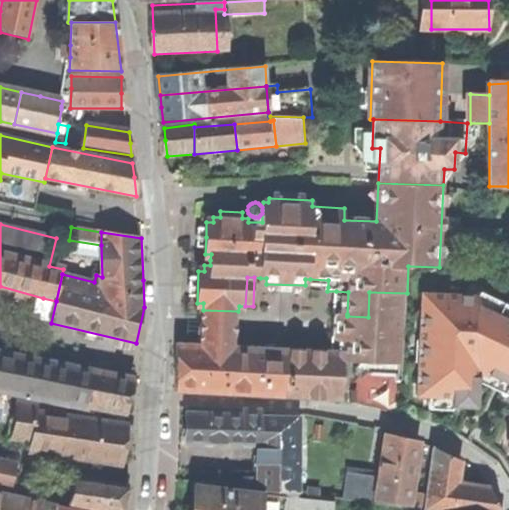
[(348,292),(336,291),(333,353),(339,353),(341,314),(347,314),(348,292)]
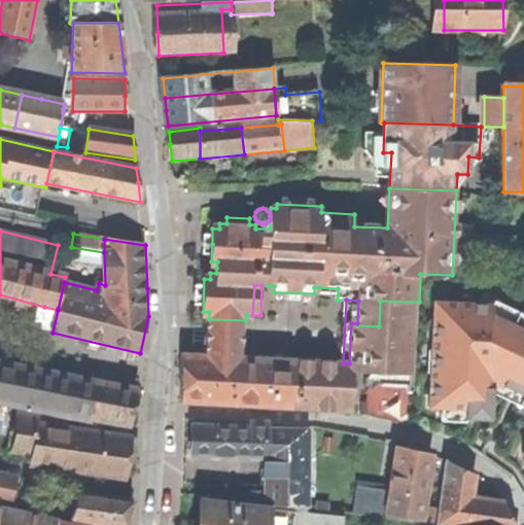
[(409,392),(415,392),(419,302),(380,301),(379,326),(357,325),(357,323),(351,323),(350,351),(364,352),(364,373),(380,374),(380,387),(409,388),(409,392)]
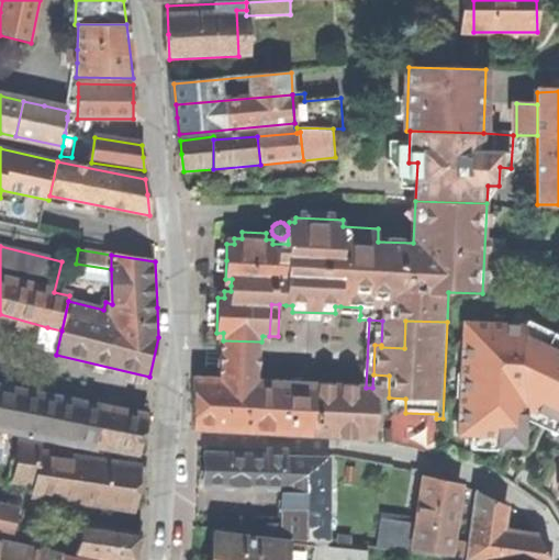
[(558,337),(530,325),(525,324),(462,325),(456,441),(471,439),(472,454),(500,454),(500,450),(526,454),(527,423),(546,430),(558,436),(558,484),(557,488),(558,488),(558,337)]
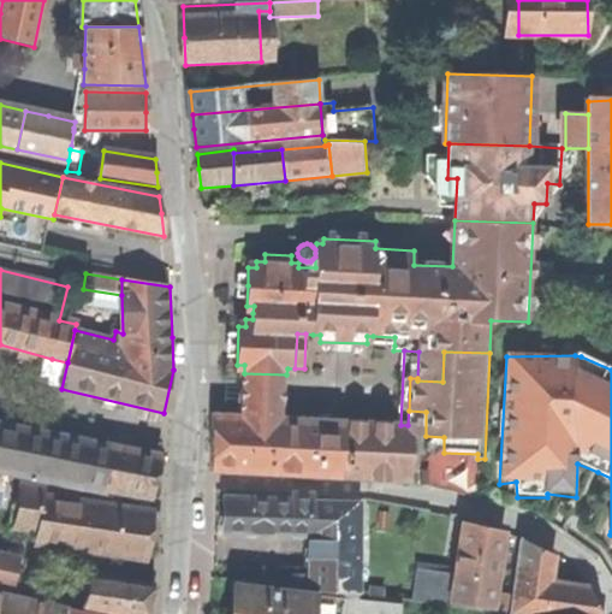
[(46,385),(61,389),(67,362),(52,359),(46,385)]
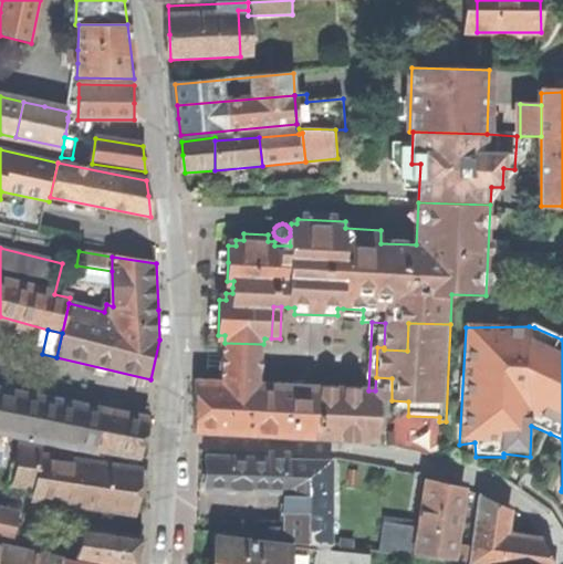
[(225,343),(222,382),(262,383),(263,344),(225,343)]
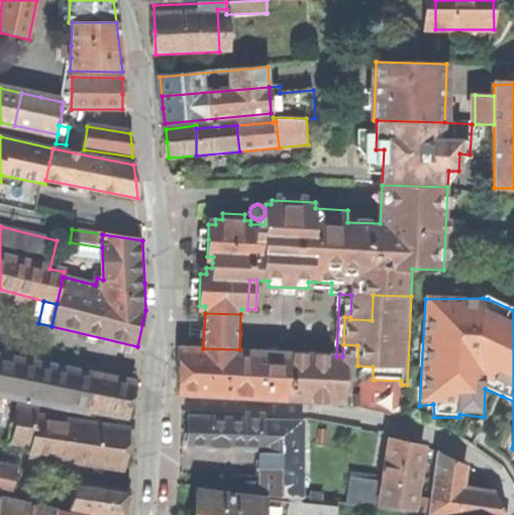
[(348,366),(357,366),(357,345),(343,344),(342,356),(348,356),(348,366)]
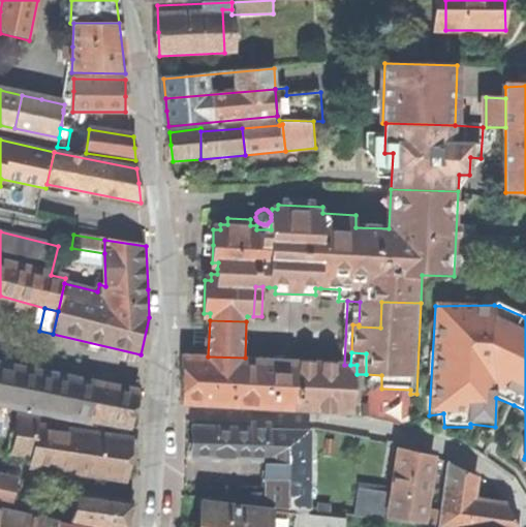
[(185,381),(184,405),(354,415),(357,374),(357,365),(350,365),(344,365),(245,358),(208,357),(186,354),(185,381)]
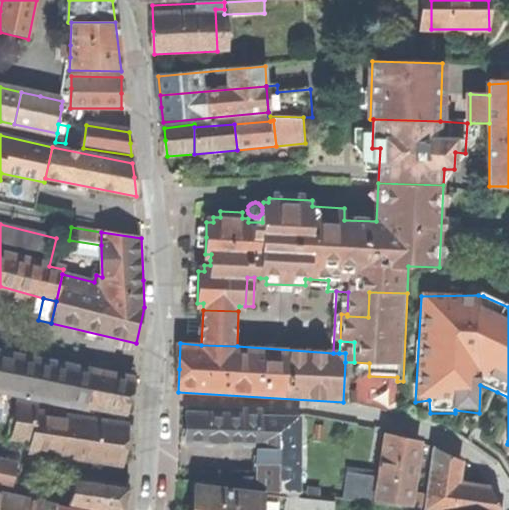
[(0,362),(42,371),(43,362),(0,353),(0,362)]
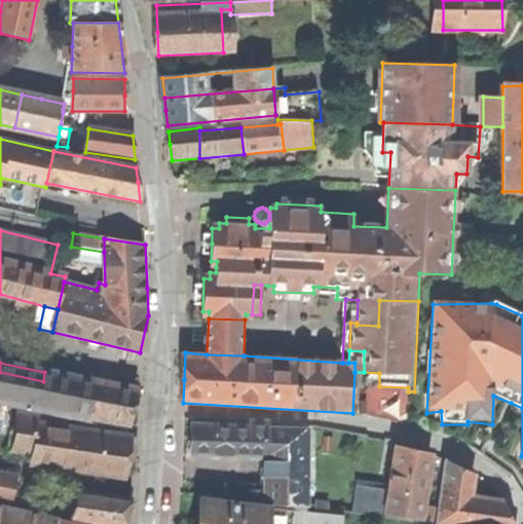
[(43,381),(0,372),(0,405),(37,412),(43,381)]
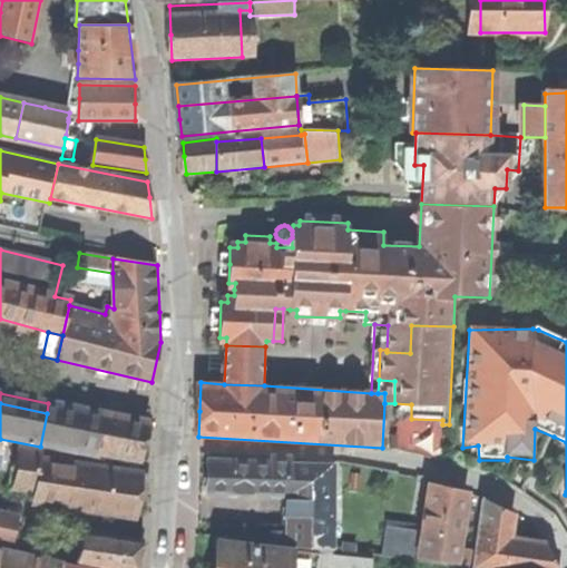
[(145,444),(149,423),(48,403),(47,413),(40,447),(94,458),(95,453),(142,462),(145,444)]
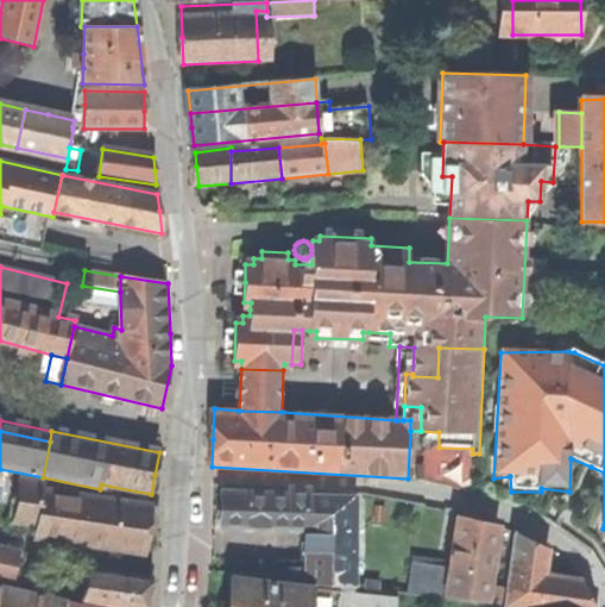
[(37,527),(44,483),(20,480),(14,524),(37,527)]
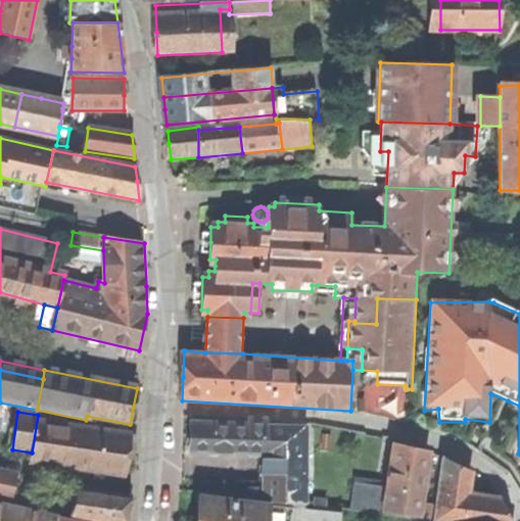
[(127,435),(63,425),(64,419),(38,415),(32,453),(30,463),(121,476),(123,464),(127,435)]
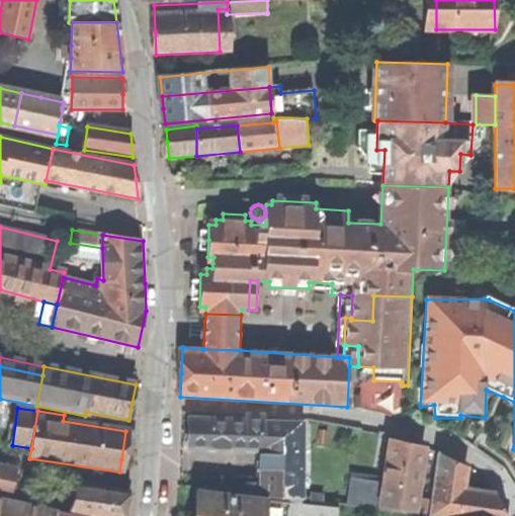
[(191,447),(264,449),(265,424),(265,417),(192,416),(191,430),(191,447)]
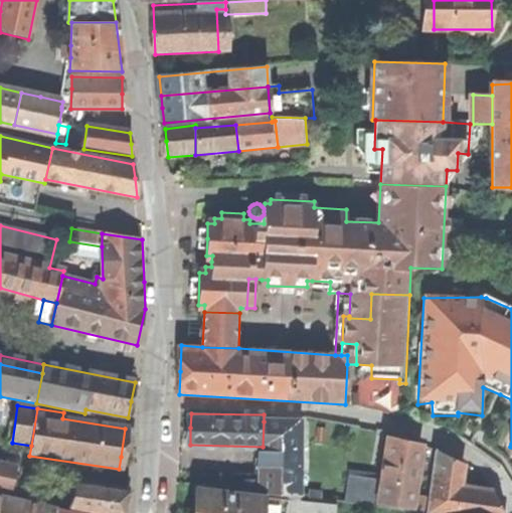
[(301,422),(264,421),(263,447),(263,460),(301,460),(301,422)]
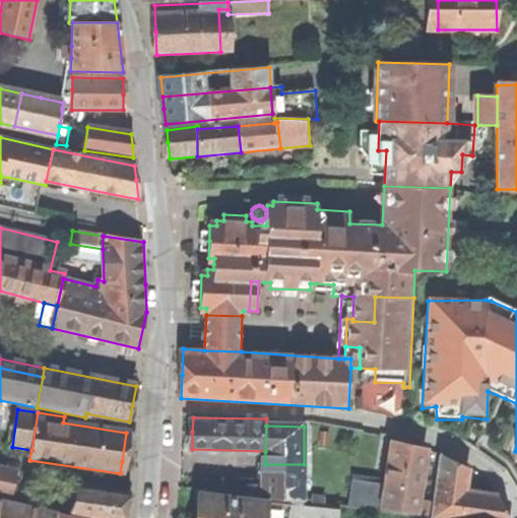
[(136,434),(126,433),(122,461),(134,463),(135,450),(136,434)]
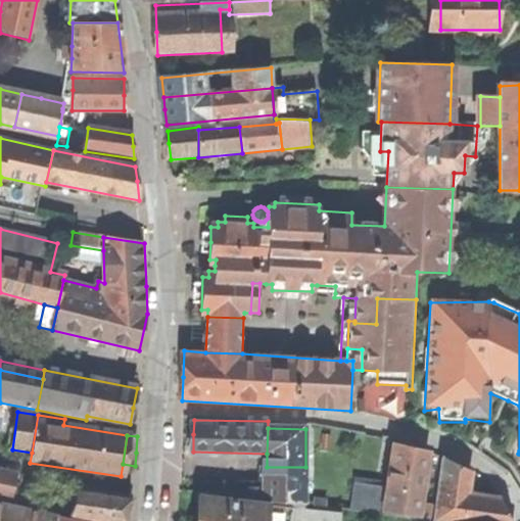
[(396,445),(386,511),(421,515),(430,455),(413,451),(396,445)]
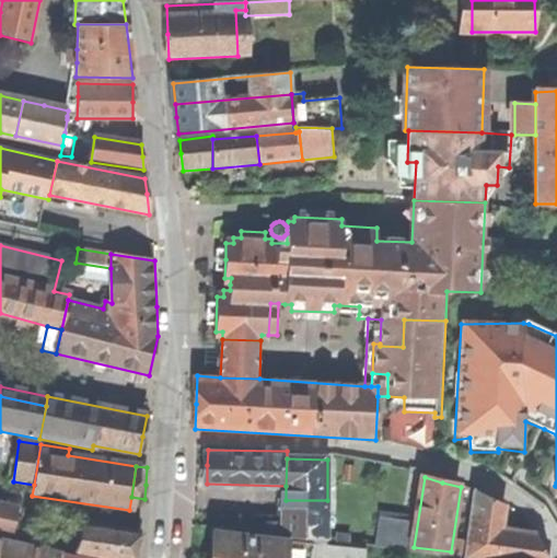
[(484,557),(488,536),(503,538),(505,530),(508,506),(492,499),(477,491),(467,557),(484,557)]
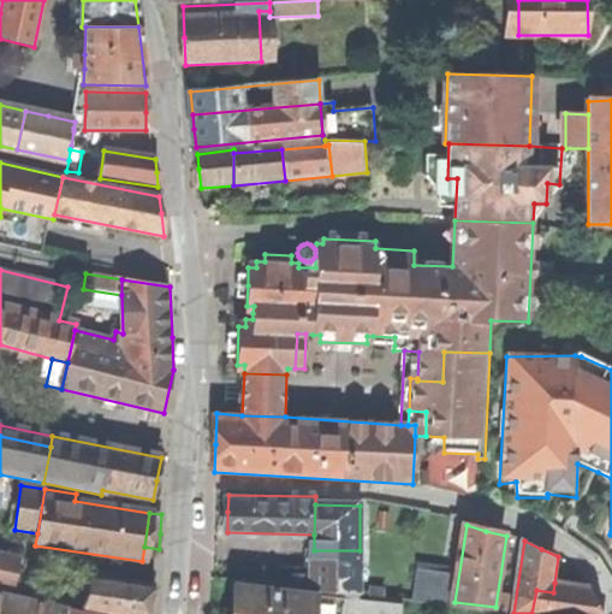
[(360,550),(314,550),(313,573),(313,589),(360,592),(360,550)]
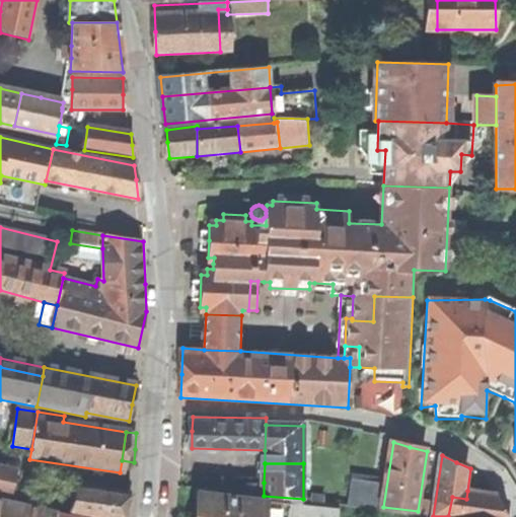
[(0,496),(11,499),(14,485),(16,474),(0,470),(0,496)]
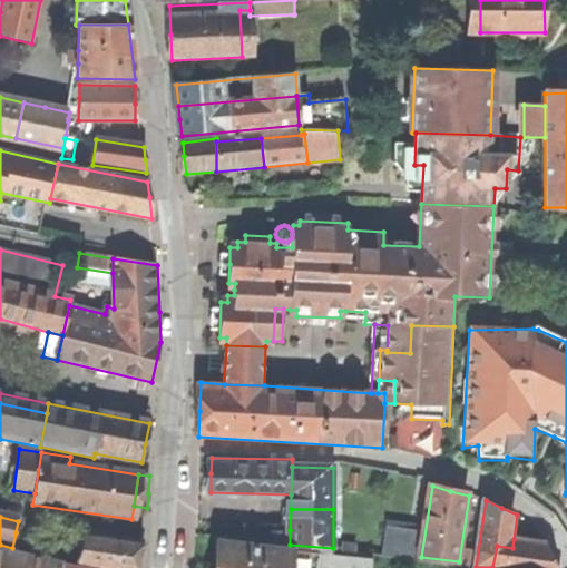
[(86,530),(80,564),(100,567),(138,567),(140,559),(144,541),(86,530)]
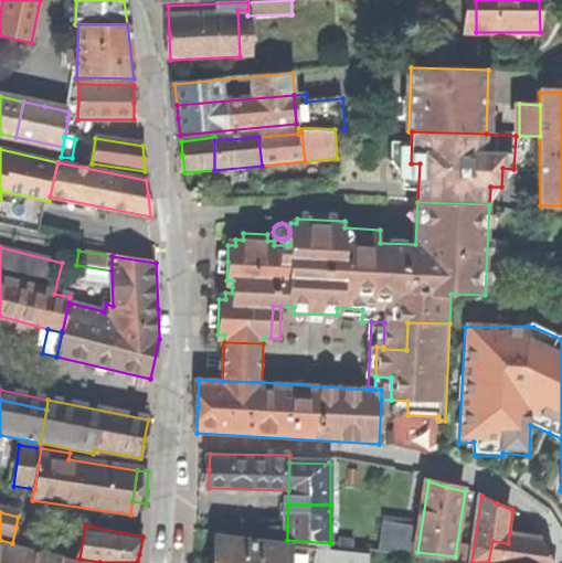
[(265,538),(287,540),(287,526),(266,526),(265,538)]
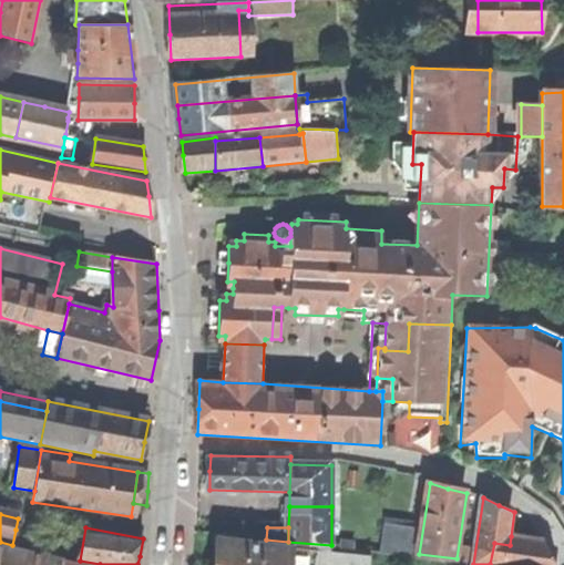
[(388,556),(414,560),(419,533),(392,528),(388,556)]
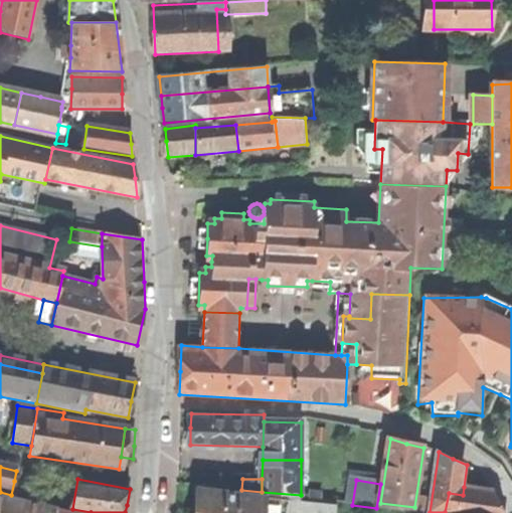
[(27,484),(14,481),(11,495),(24,498),(27,484)]
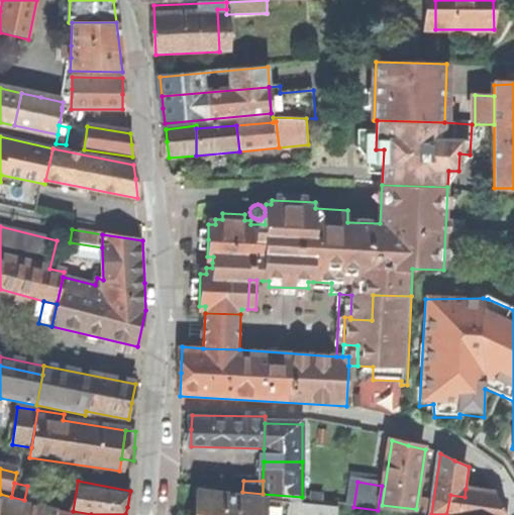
[(479,499),(480,491),(466,489),(465,497),(479,499)]
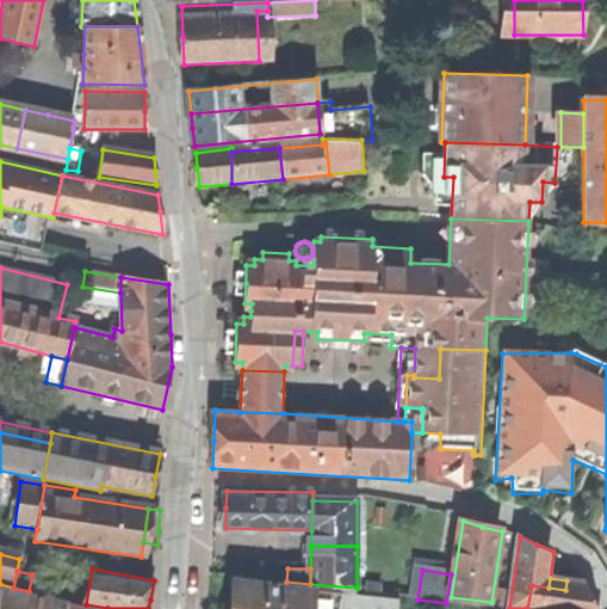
[(567,580),(565,590),(549,588),(532,585),(527,608),(596,608),(587,583),(567,580)]
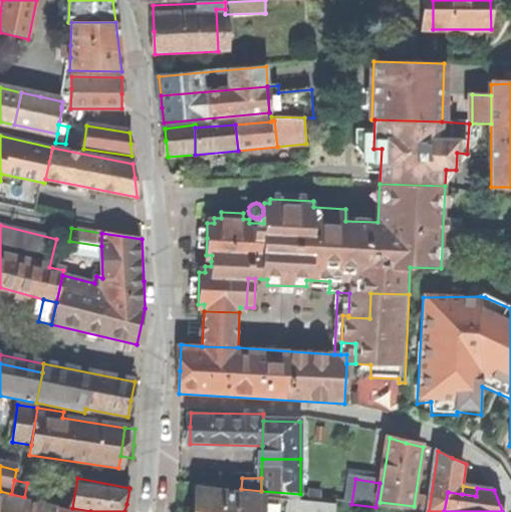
[(261,511),(264,497),(199,489),(196,509),(196,511),(261,511)]
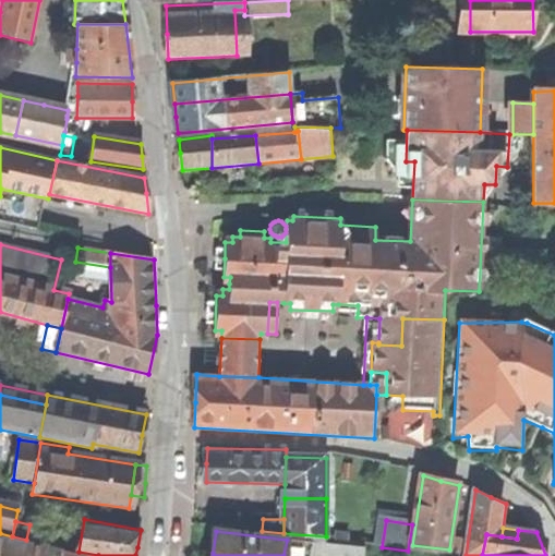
[(61,555),(61,554),(61,552),(0,538),(0,555),(61,555)]
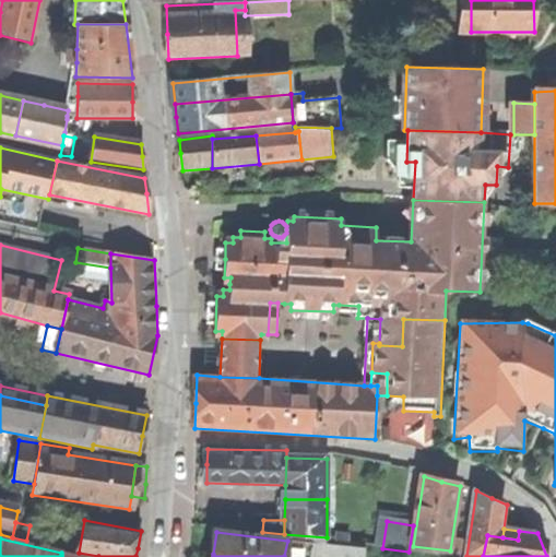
[(456,538),(453,556),(462,556),(465,541),(456,538)]
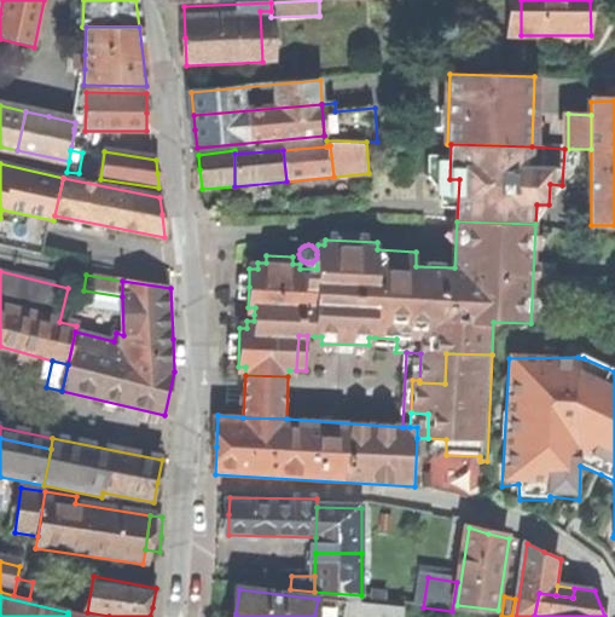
[(404,616),(405,610),(318,599),(314,616),(404,616)]
